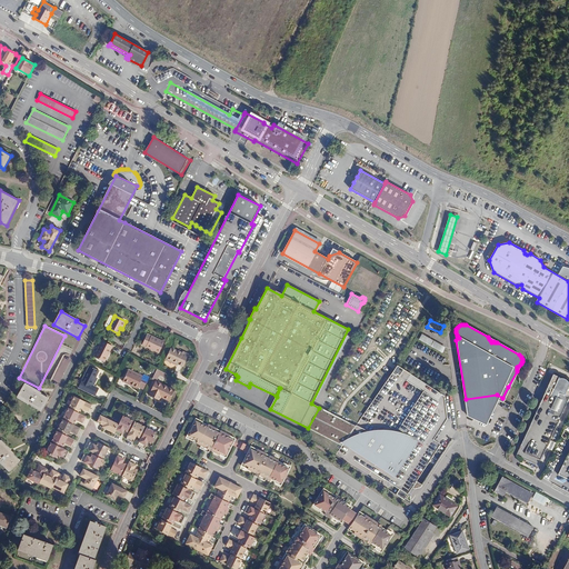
[(422,333),(419,340),(443,352),(447,346),(422,333)]
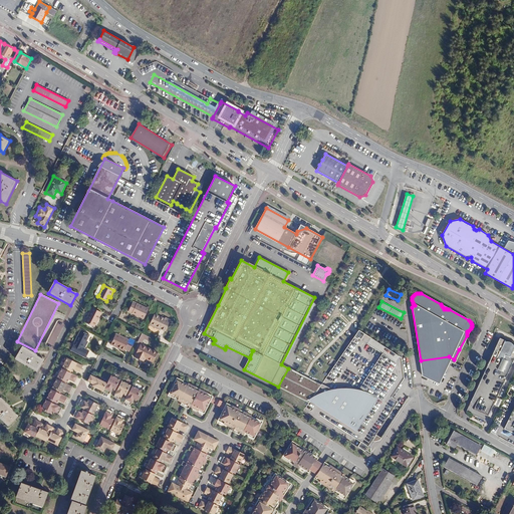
[(149,309),(133,302),(129,312),(144,319),(149,309)]
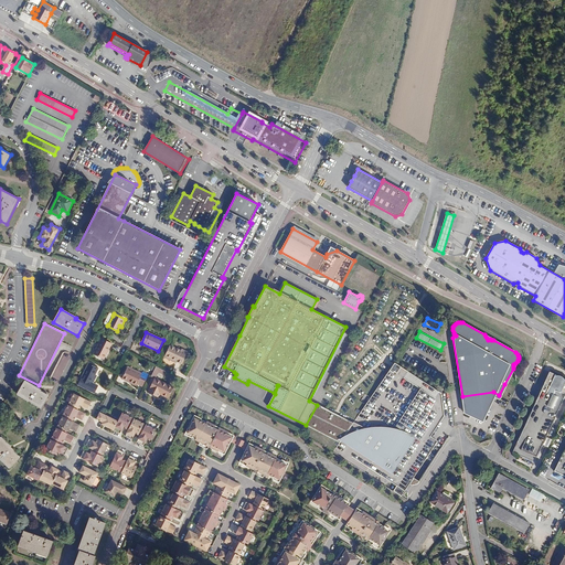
[(112,344),(100,339),(93,354),(104,360),(112,344)]
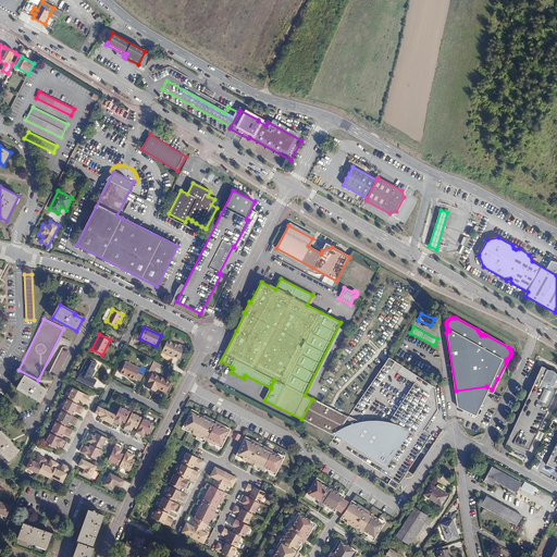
[(168,354),(173,357),(178,359),(184,347),(178,345),(178,346),(168,341),(162,353),(168,355),(168,354)]
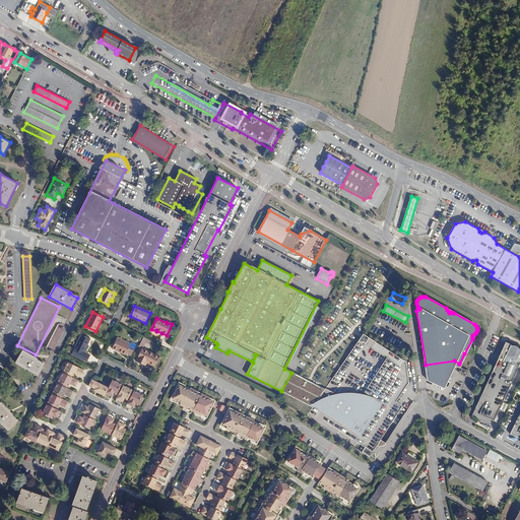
[(71,354),(85,362),(86,359),(81,355),(83,351),(85,353),(87,349),(85,348),(87,345),(90,339),(81,334),(73,351),(71,354)]
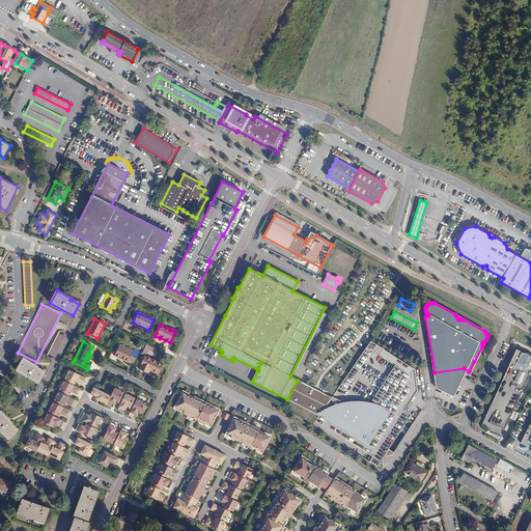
[(416,390),(414,369),(370,341),(332,398),(306,385),(298,381),(287,399),(284,408),(285,408),(369,463),(382,471),(390,458),(385,454),(388,449),(381,444),(403,410),(416,390)]
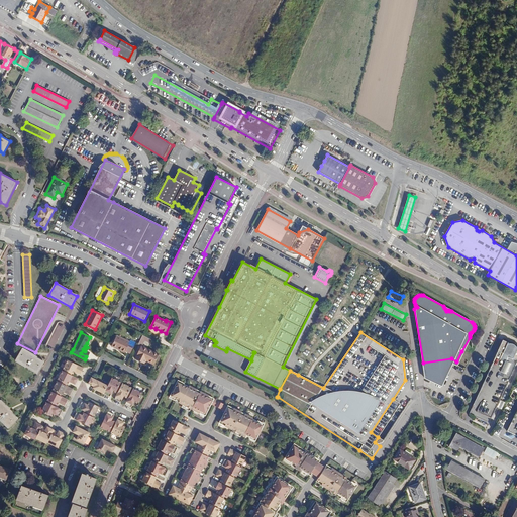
[(131,342),(130,342),(129,343),(125,341),(126,340),(116,335),(111,347),(116,349),(117,348),(125,352),(125,351),(130,353),(135,342),(131,341),(131,342)]
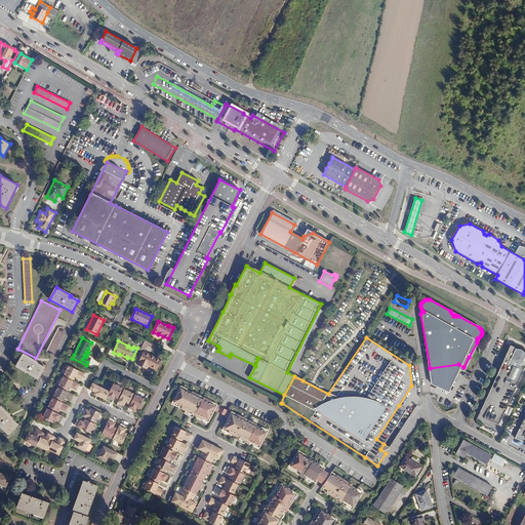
[(154,346),(145,341),(140,350),(144,352),(145,352),(147,347),(153,349),(154,346)]
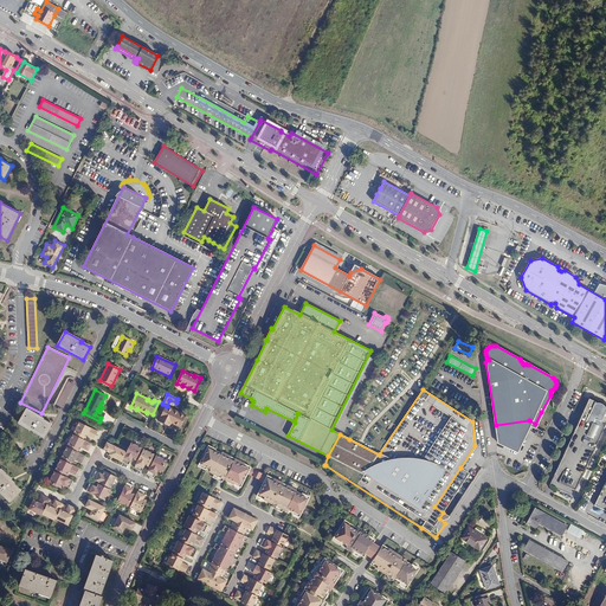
[(549,485),(567,494),(605,411),(605,406),(590,399),(586,408),(577,429),(549,485)]
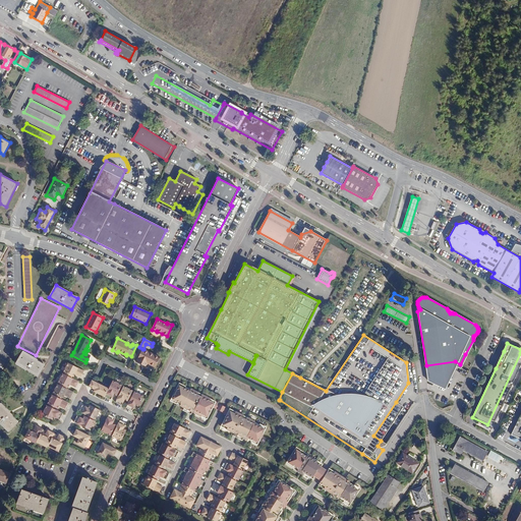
[(490,365),(496,368),(504,351),(499,348),(490,365)]
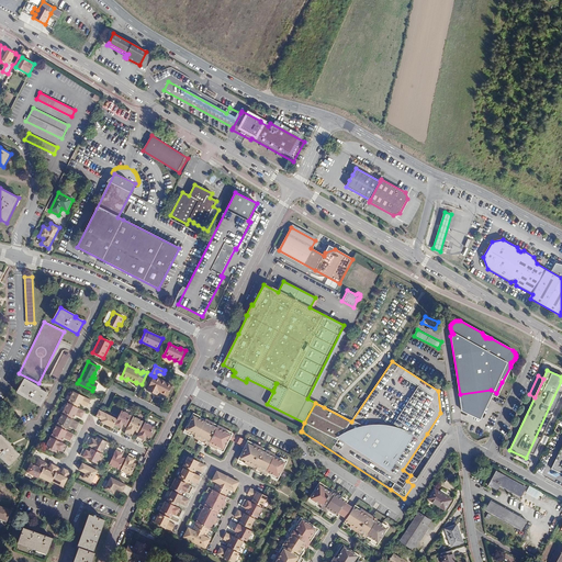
[(40,390),(40,389),(24,379),(18,392),(41,406),(48,394),(40,390)]
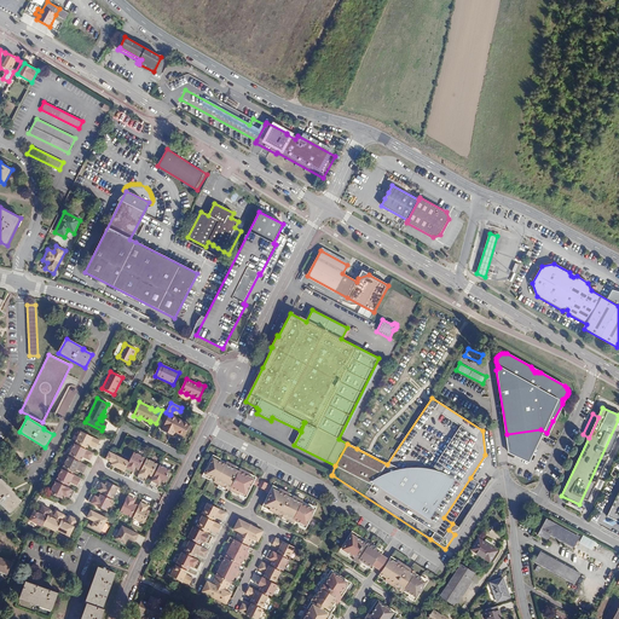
[(168,423),(166,421),(161,431),(169,434),(171,431),(175,433),(184,437),(190,424),(179,420),(178,422),(171,418),(168,423)]
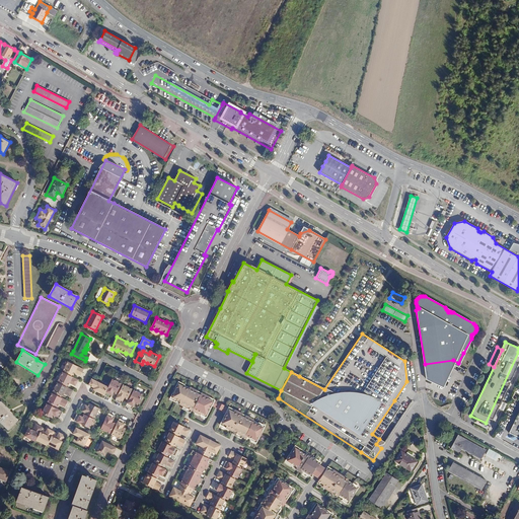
[(518,352),(486,423),(490,425),(518,363),(518,352)]
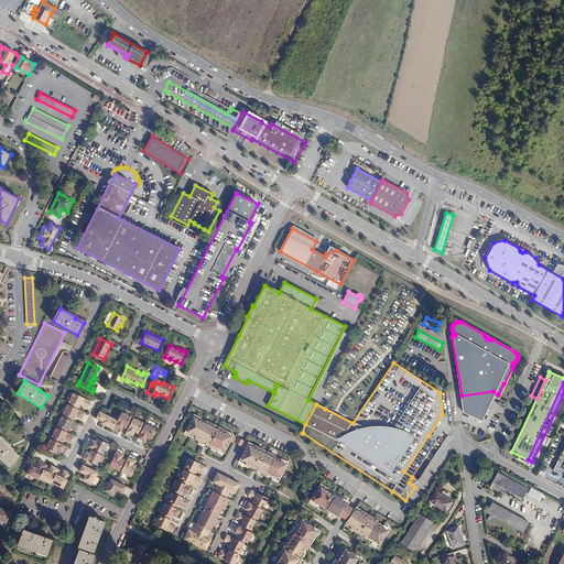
[(90,396),(93,392),(77,384),(75,388),(90,396)]
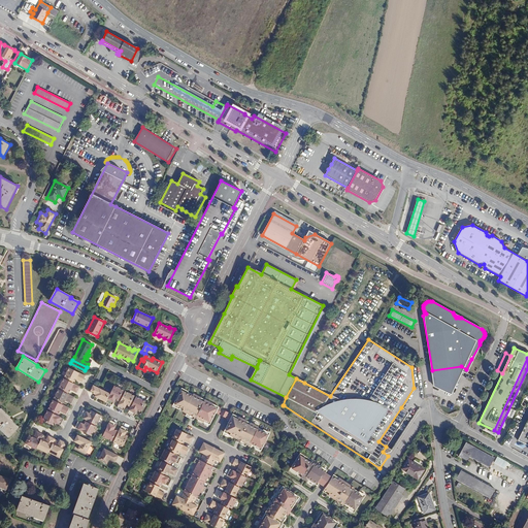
[(85,376),(69,368),(64,377),(66,377),(65,380),(72,383),(72,382),(74,382),(75,380),(81,383),(85,376)]
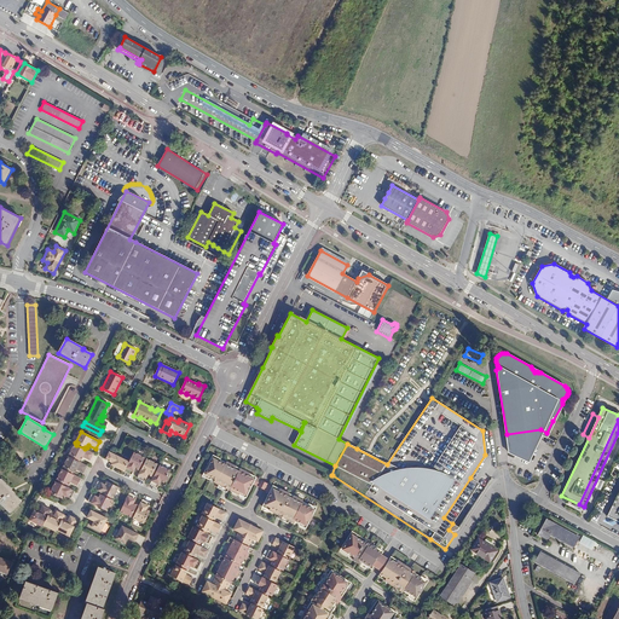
[(508,451),(528,460),(533,447),(521,441),(508,444),(508,451)]
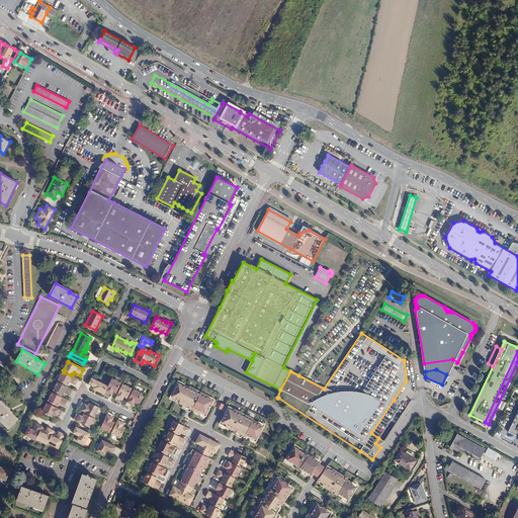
[(59,381),(59,382),(65,386),(66,384),(68,385),(69,382),(75,385),(78,379),(71,375),(64,372),(62,371),(58,380),(59,381)]
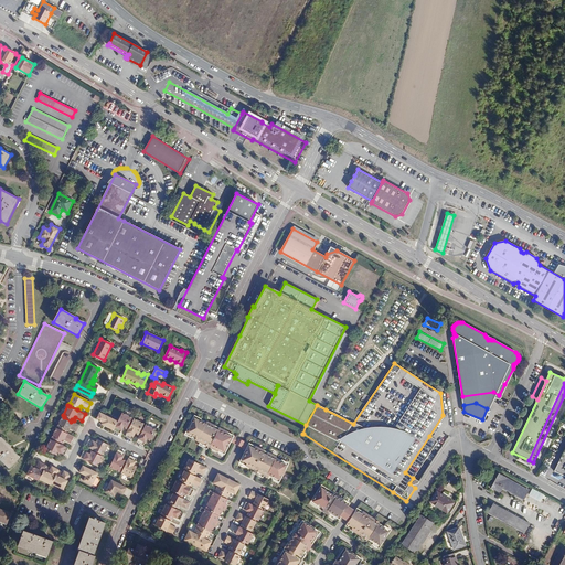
[(211,416),(199,409),(190,427),(200,433),(203,436),(212,440),(227,449),(235,436),(238,438),(242,433),(238,430),(212,415),(211,416)]
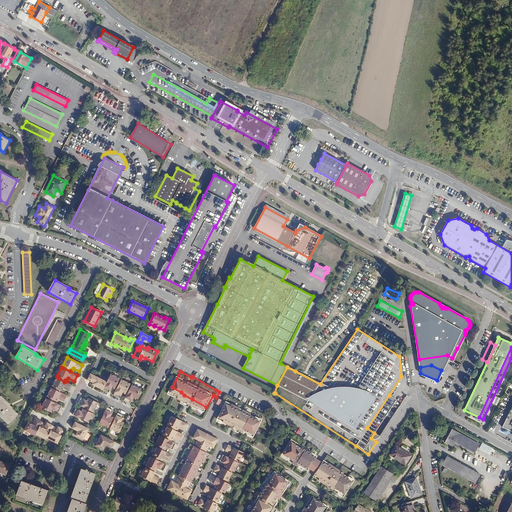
[(92,385),(103,391),(107,383),(90,374),(87,381),(93,383),(92,385)]
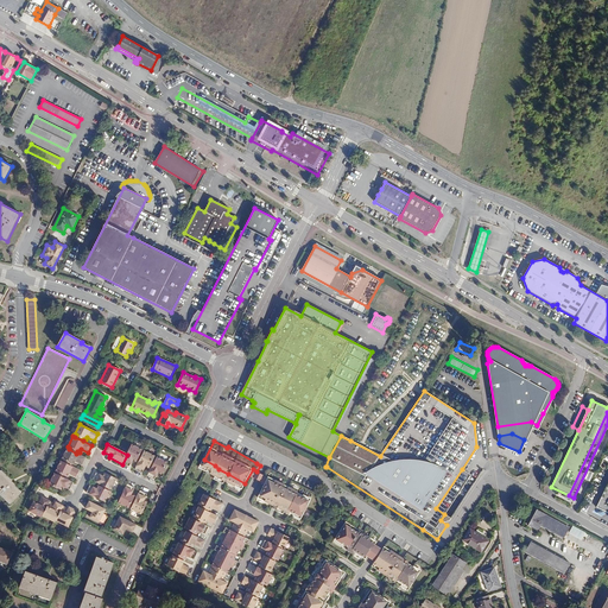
[(127,455),(122,464),(130,468),(133,461),(137,462),(138,461),(139,462),(143,454),(141,453),(143,450),(132,445),(127,455)]
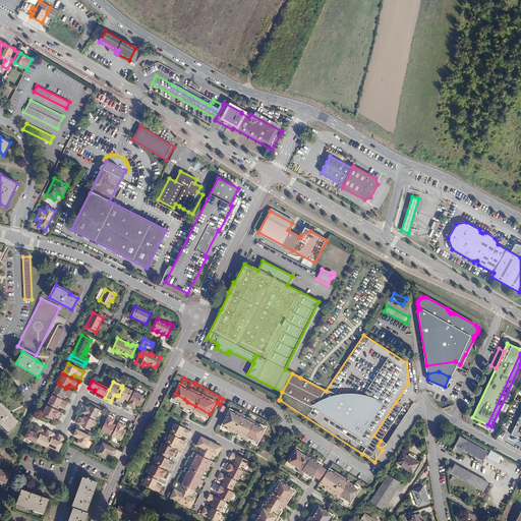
[(54,394),(54,395),(60,399),(61,398),(62,398),(64,396),(70,398),(73,393),(65,389),(59,385),(57,385),(53,393),(54,394)]
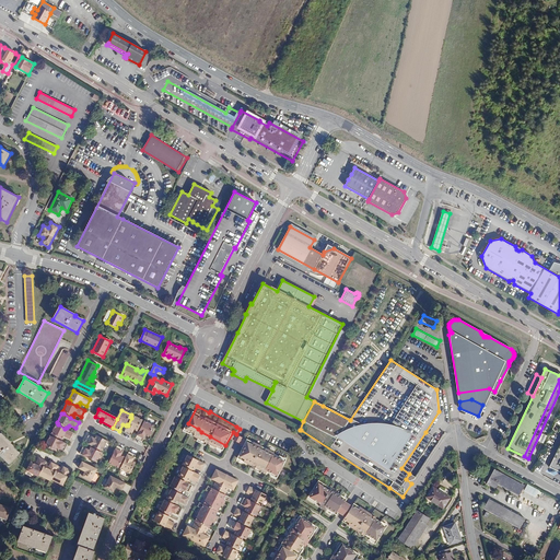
[(142,421),(132,416),(131,418),(128,426),(124,433),(130,436),(133,430),(137,432),(138,430),(140,431),(143,423),(142,422),(142,421)]
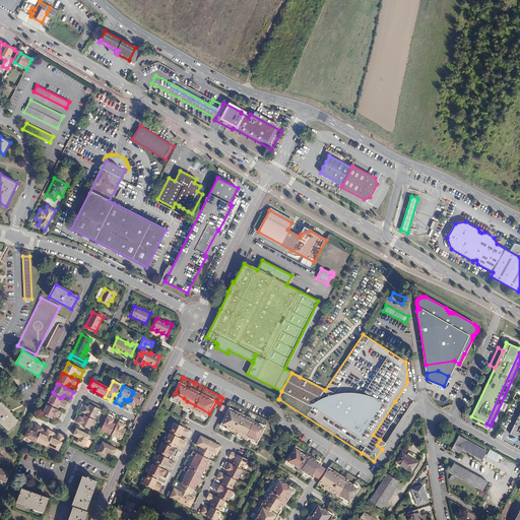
[(143,396),(134,391),(133,393),(130,400),(126,407),(132,410),(135,404),(138,406),(143,396)]
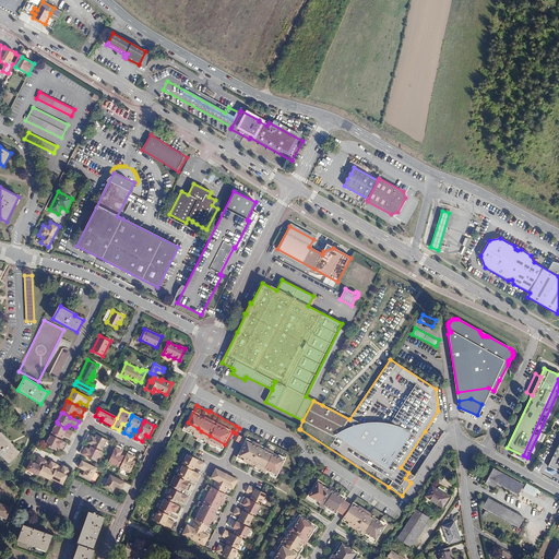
[(52,435),(51,436),(59,439),(60,438),(61,439),(63,436),(70,439),(73,432),(56,424),(51,433),(52,435)]
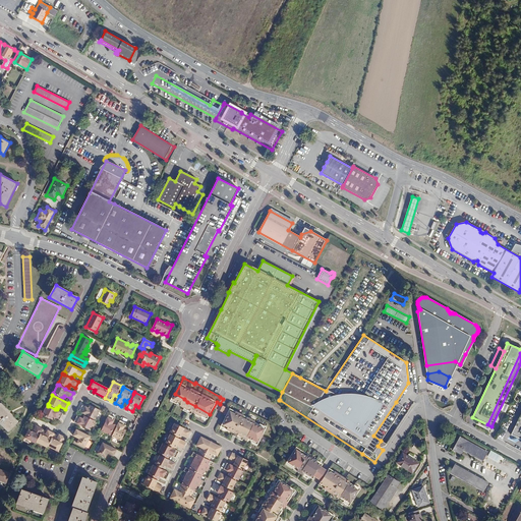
[(226,401),(223,399),(220,404),(223,406),(227,408),(230,403),(226,401)]
